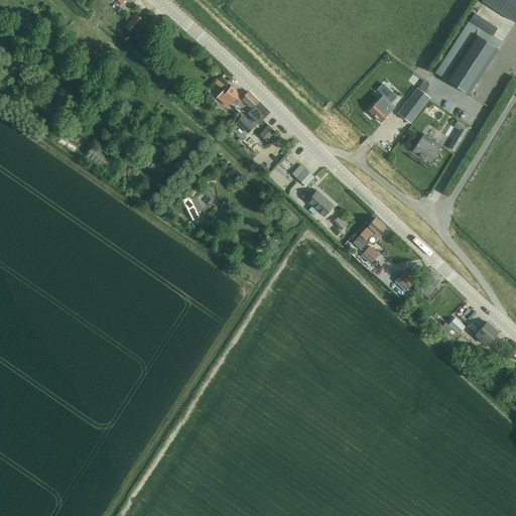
[(515,20),(515,0),(481,0),(515,22),(515,20)]
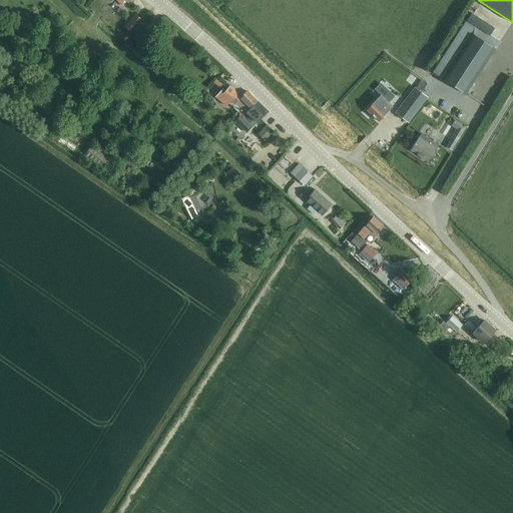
[(473,12),(468,19),(492,35),(497,27),(473,12)]
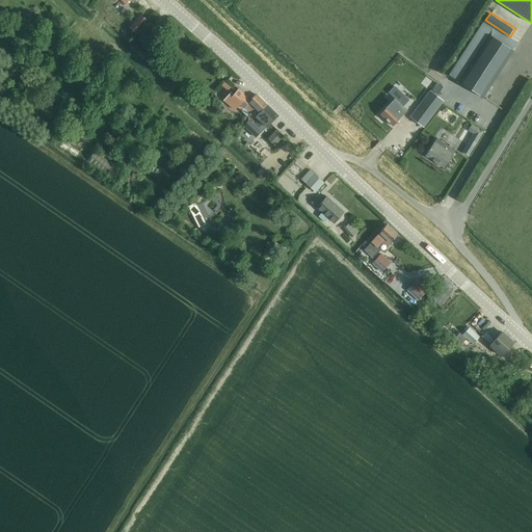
[(483,98),(520,43),(510,36),(485,20),(449,76),(483,98)]
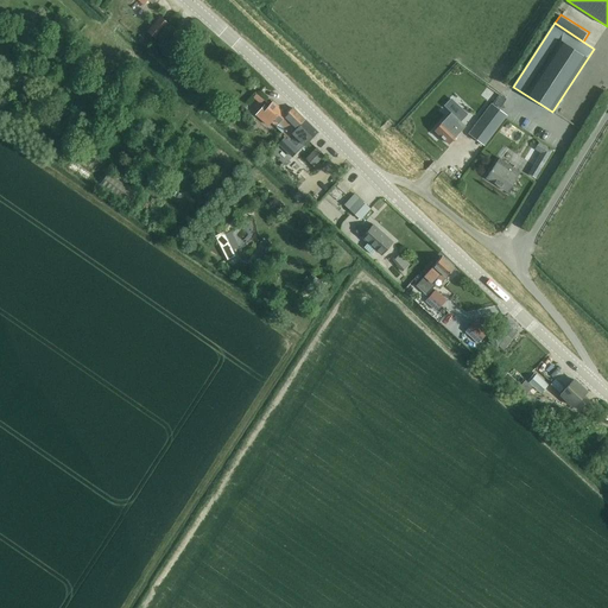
[(165,54),(170,49),(162,40),(157,45),(165,54)]
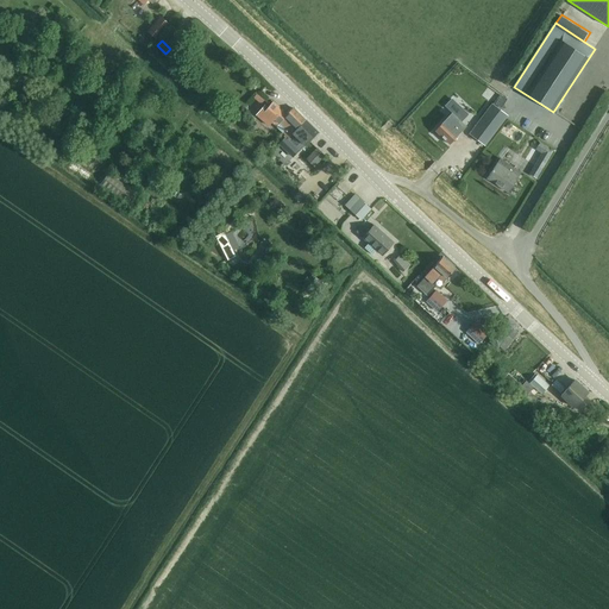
[(494,94),(498,100),(506,94),(502,88),(494,94)]
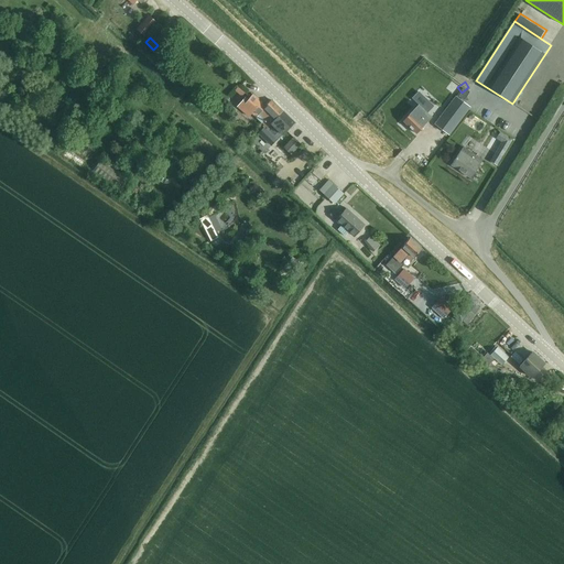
[(242,97),(245,93),(238,87),(236,90),(242,97)]
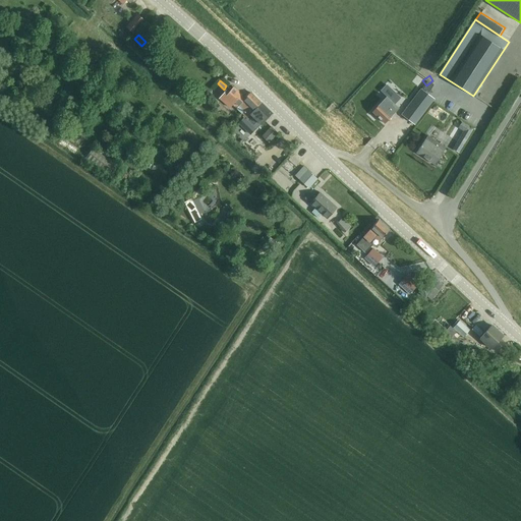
[(436,95),(422,85),(403,111),(416,121),(436,95)]
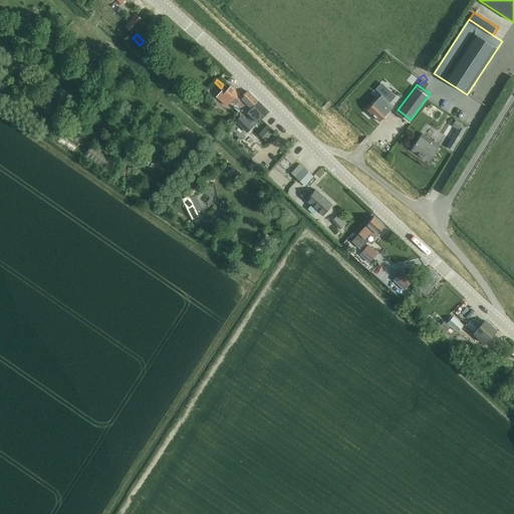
[(241,110),(245,114),(258,101),(248,91),(242,98),(238,94),(239,93),(230,86),(226,91),(224,89),(217,96),(227,106),(230,103),(239,112),(241,110)]
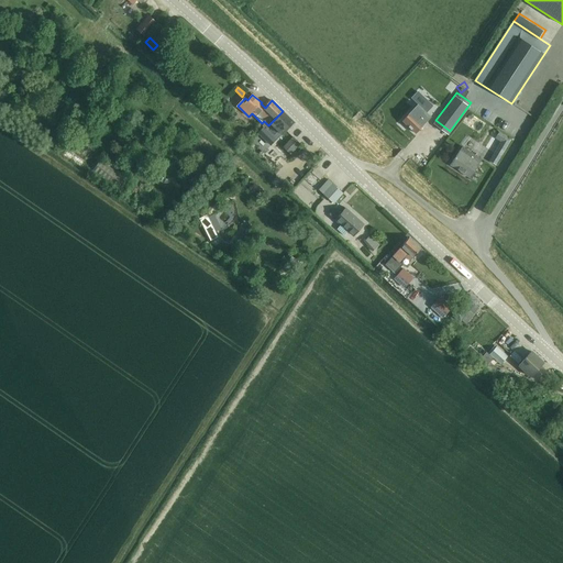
[(433,110),(423,101),(419,105),(418,103),(403,121),(416,133),(432,117),(430,114),(433,110)]
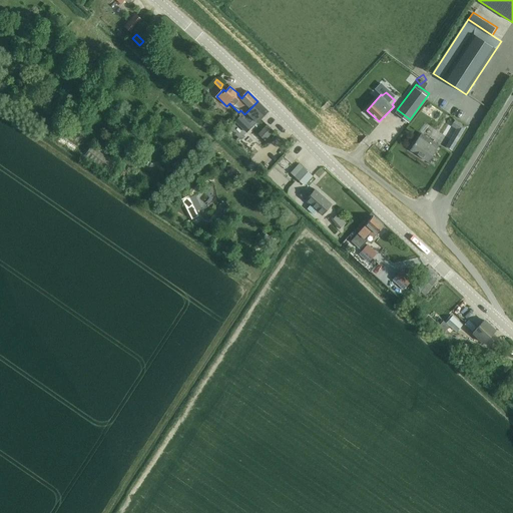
[(252,127),(261,118),(268,111),(258,101),(244,114),(241,117),(252,127)]
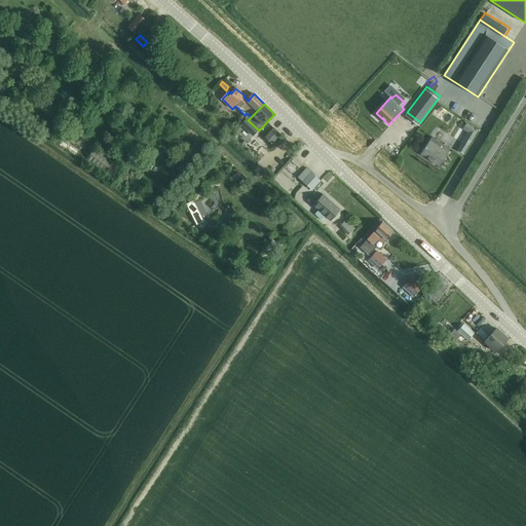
[(42,128),(47,122),(37,115),(32,121),(42,128)]
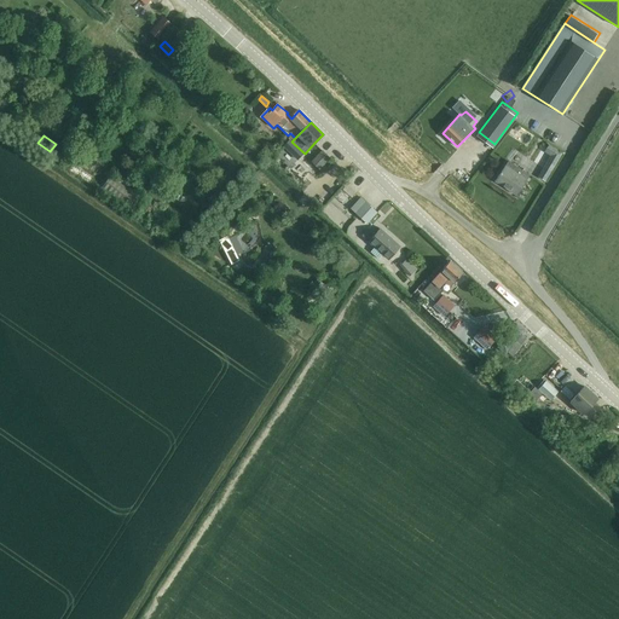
[(521,157),(528,146),(519,140),(512,152),(521,157)]
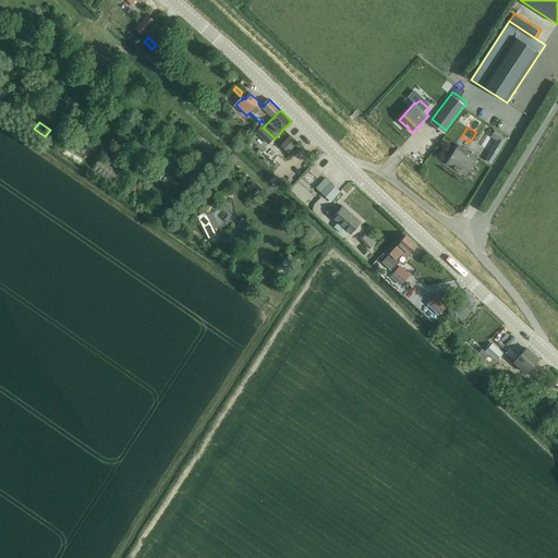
[(496,131),(492,136),(497,141),(492,149),(497,153),(504,144),(507,137),(496,131)]
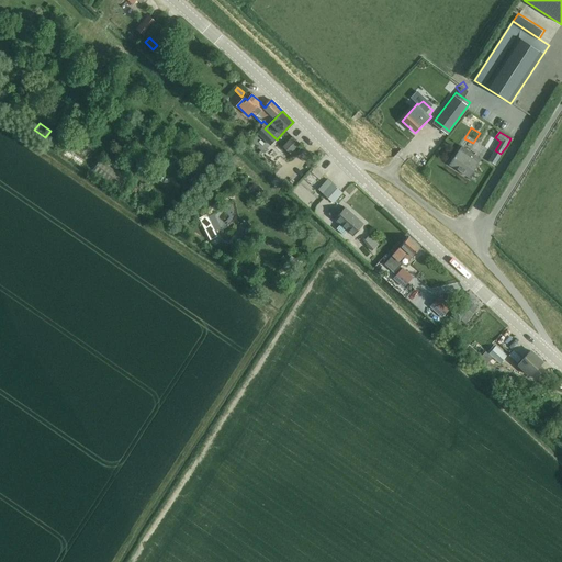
[(291,154),(292,152),(300,144),(292,137),(283,147),(291,154)]
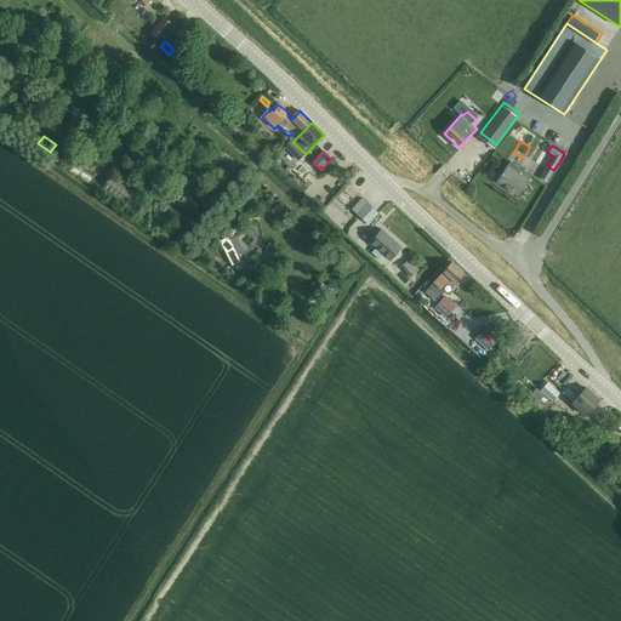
[(518,197),(531,176),(510,161),(496,182),(518,197)]
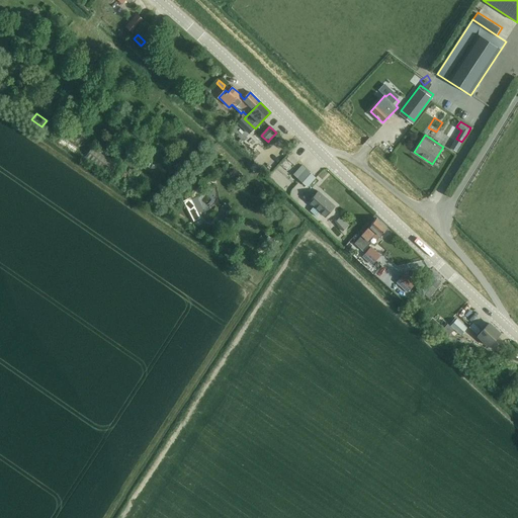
[(276,156),(271,162),(276,166),(281,161),(276,156)]
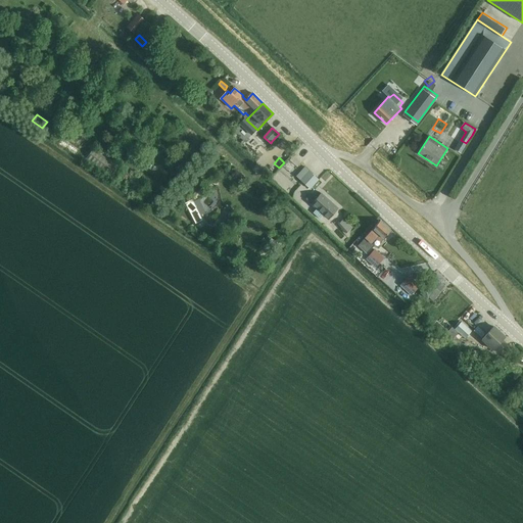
[(111,177),(119,167),(106,158),(100,169),(111,177)]
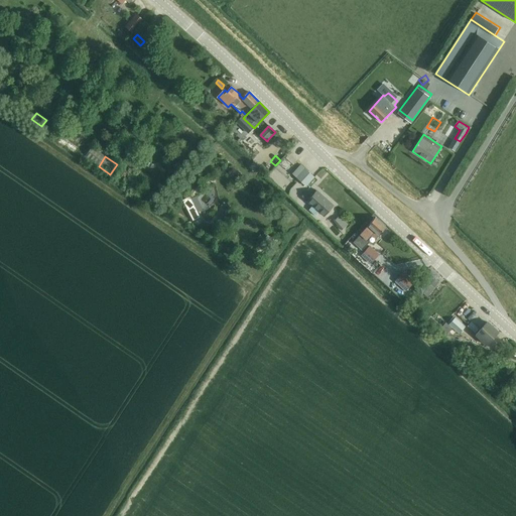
[(301,164),(292,173),(306,186),(312,180),(314,177),(315,177),(301,164)]
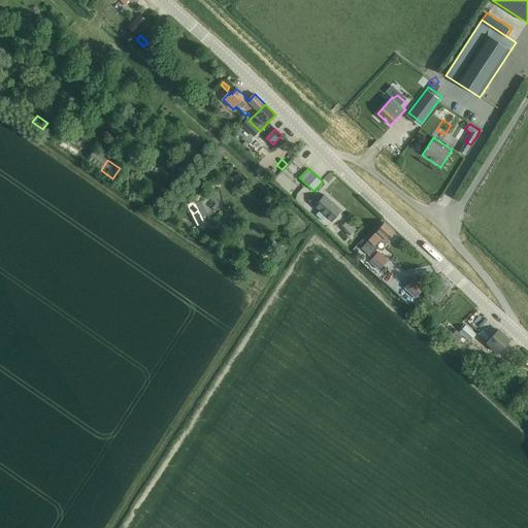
[(341,210),(325,195),(320,201),(315,196),(309,201),(331,222),(341,210)]
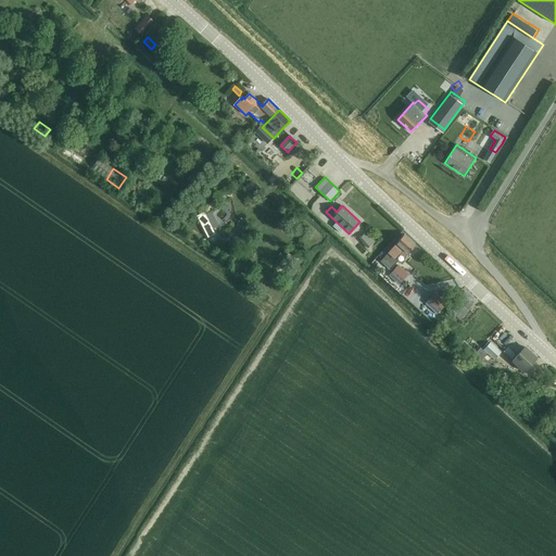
[(387,254),(380,261),(390,269),(399,261),(399,262),(402,258),(403,260),(416,245),(404,235),(392,249),(388,254),(387,254)]
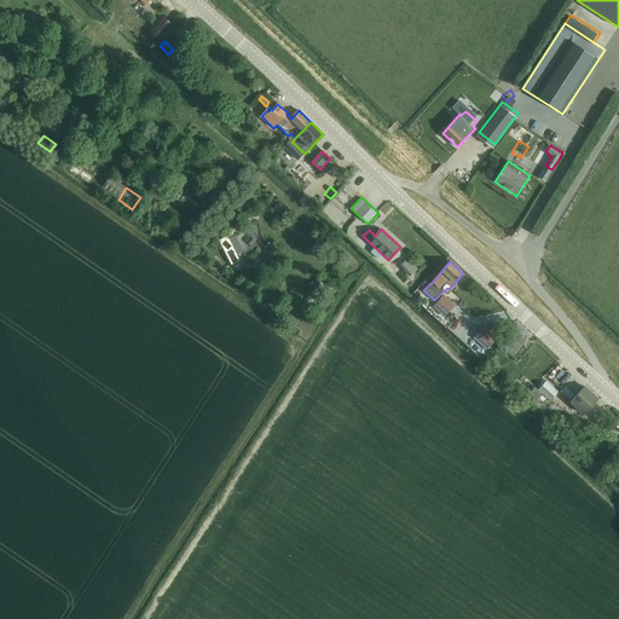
[(318,279),(308,291),(317,298),(325,285),(318,279)]
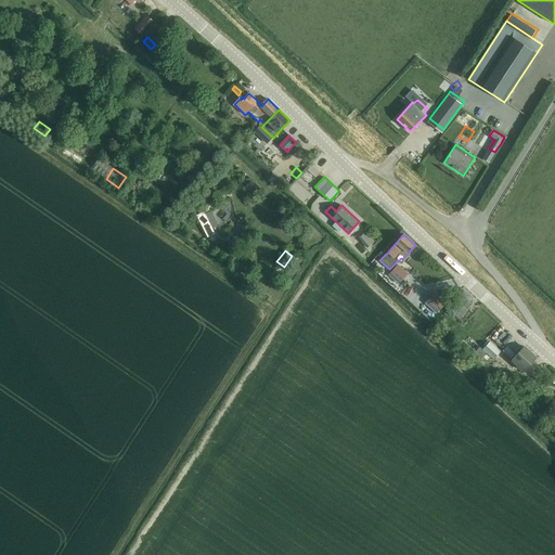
[(407,273),(398,265),(389,273),(394,279),(397,274),(401,279),(407,273)]
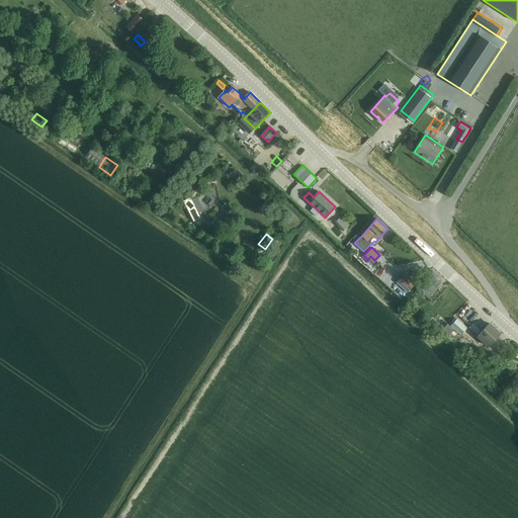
[(434,289),(438,283),(435,280),(438,276),(432,271),(417,290),(423,295),(430,286),(434,289)]
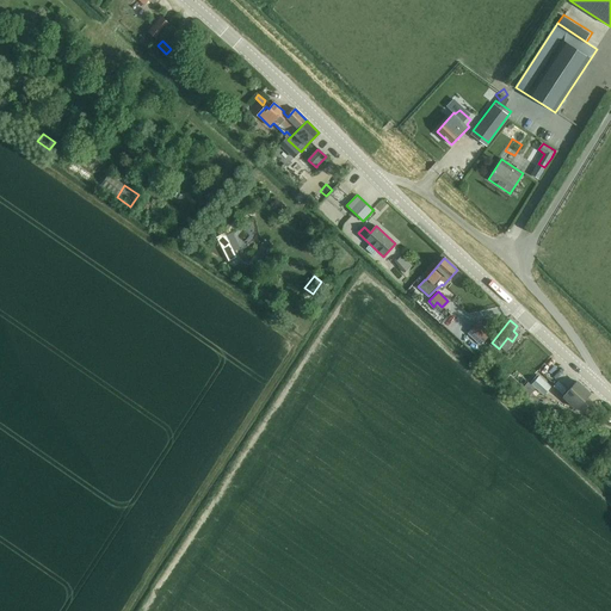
[(477,322),(469,333),(481,345),(491,334),(477,322)]
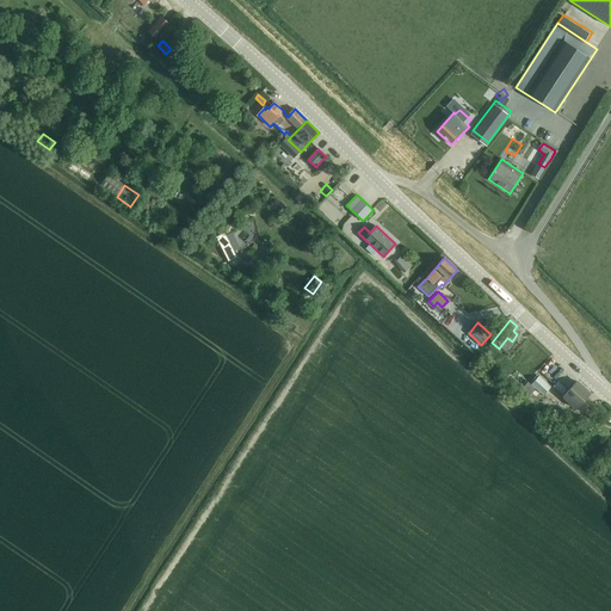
[(557,382),(571,370),(560,358),(545,369),(557,382)]
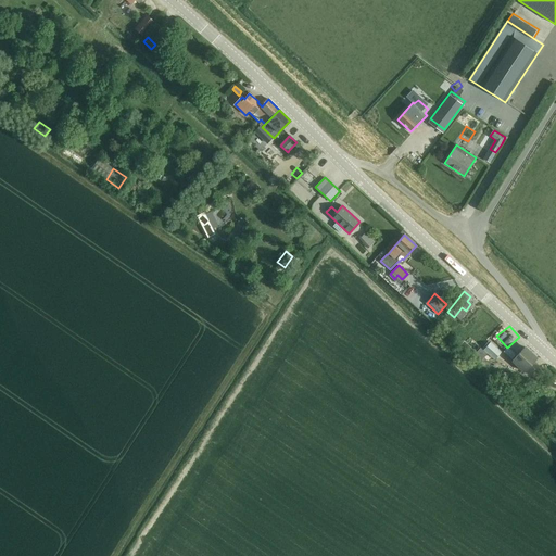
[(471,355),(475,351),(464,341),(460,344),(471,355)]
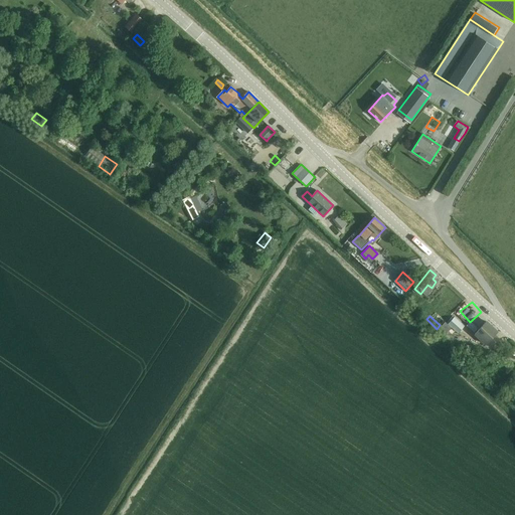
[(459,333),(465,326),(455,317),(449,324),(459,333)]
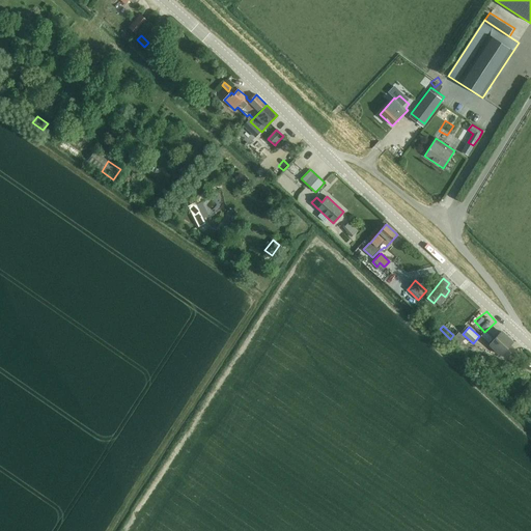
[(500,356),(506,350),(512,342),(501,332),(488,345),(500,356)]
